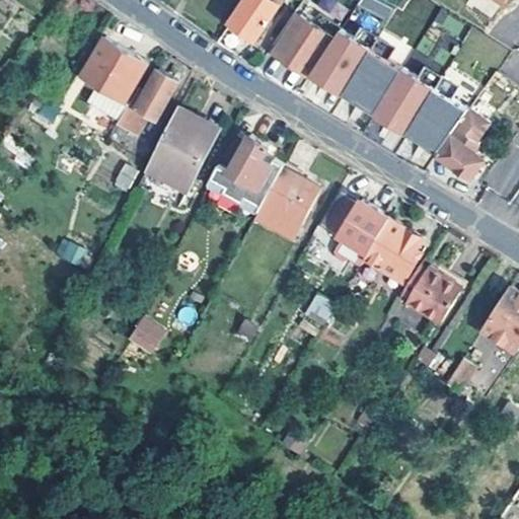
[(242,0),(228,21),(253,38),(278,2),(275,0),(242,0)]
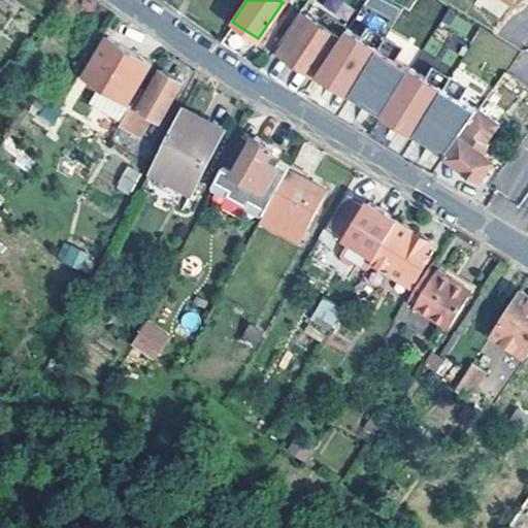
[(383,0),(366,0),(363,7),(394,23),(401,9),(383,0)]
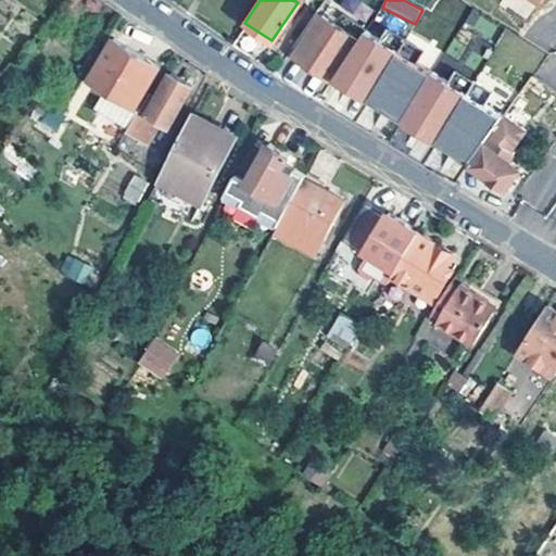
[(469,11),(463,27),(492,39),(498,23),(469,11)]
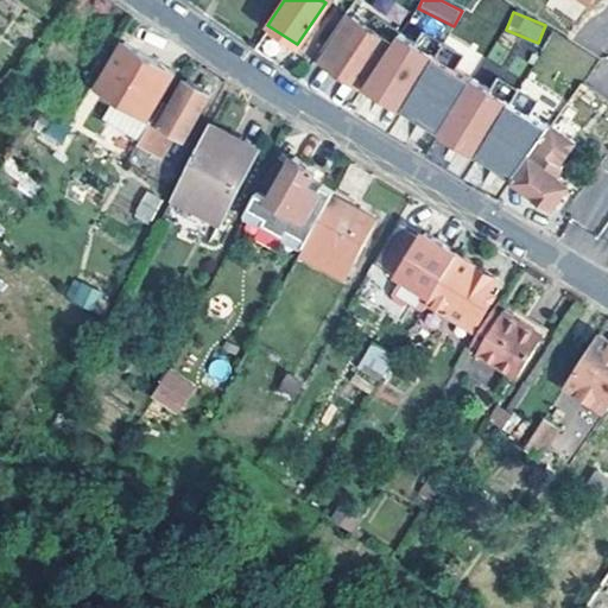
[(388,44),(349,17),(320,61),(360,87),(362,84),(388,44)]
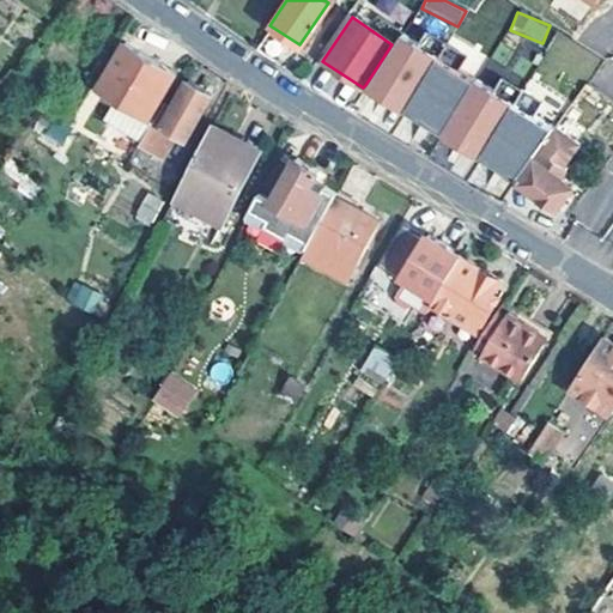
[(392,44),(365,85),(406,110),(437,56),(400,34),(392,44)]
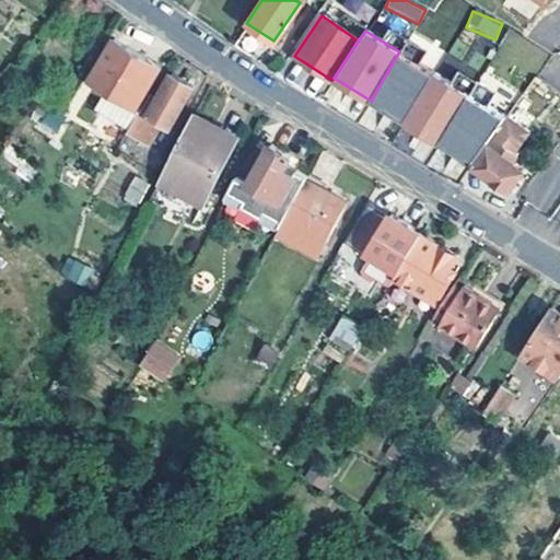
[(159,67),(112,39),(88,83),(105,93),(96,111),(128,128),(138,111),(133,108),(159,67)]
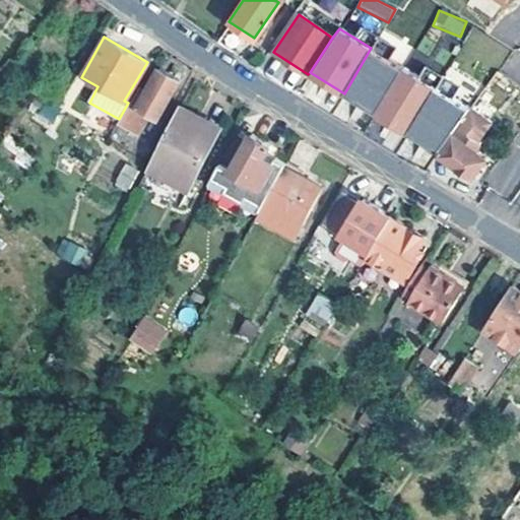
[(402,68),(371,48),(344,93),(376,113),(402,68)]
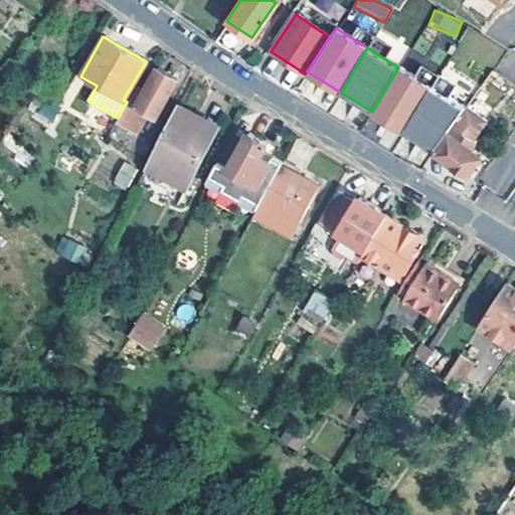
[(398,67),(372,112),(403,131),(430,87),(398,67)]
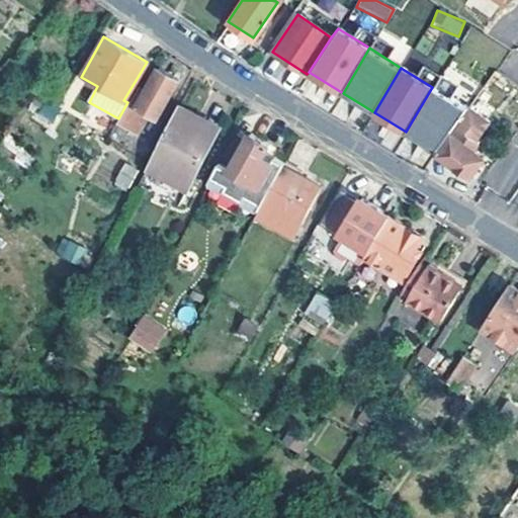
[(176,80),(157,69),(142,94),(135,90),(118,118),(113,125),(137,138),(149,116),(155,118),(176,80)]
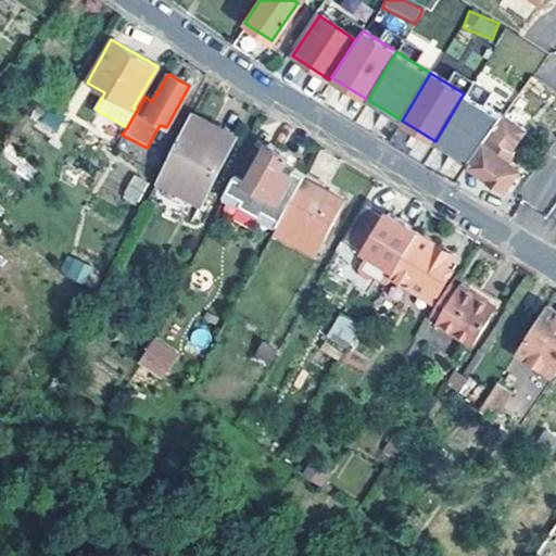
[(501,115),(464,93),(436,141),(468,162),(482,141),(501,115)]
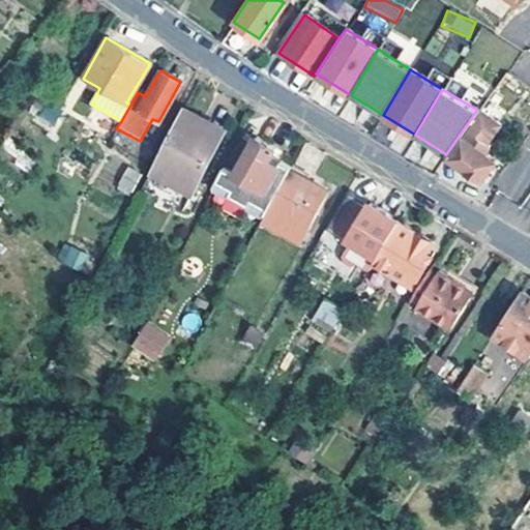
[(498,121),(478,109),(477,110),(460,135),(462,137),(448,156),(479,178),(493,159),(481,151),(487,143),(483,140),(498,121)]
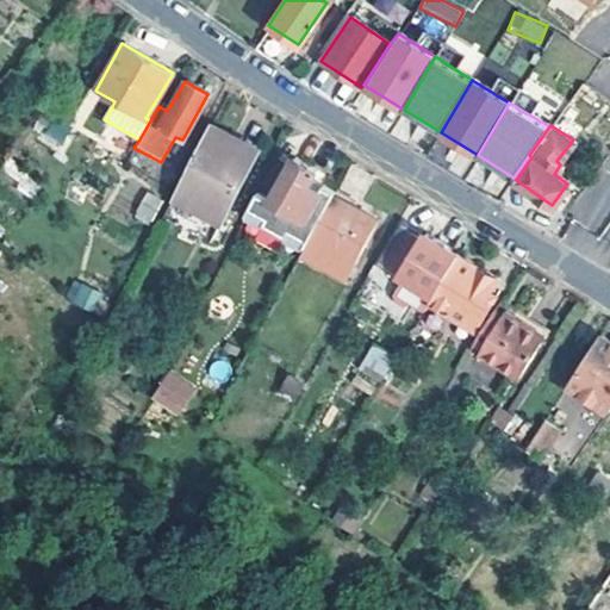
[(222,143),(204,134),(168,204),(215,230),(249,162),(221,148),(222,143)]
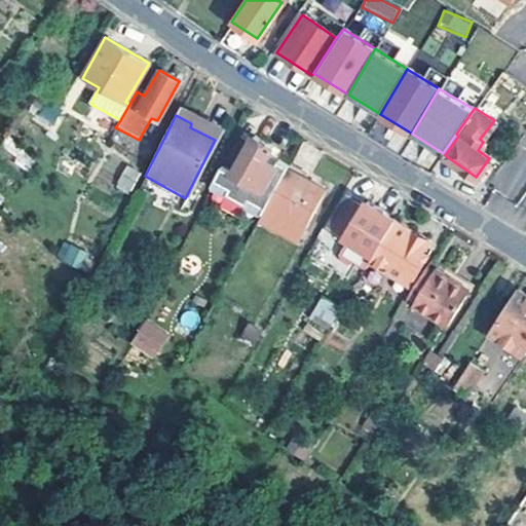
[(270,145),(252,135),(230,173),(219,166),(208,189),(260,216),(262,213),(284,170),(287,162),(276,157),(272,165),(264,160),(270,145)]
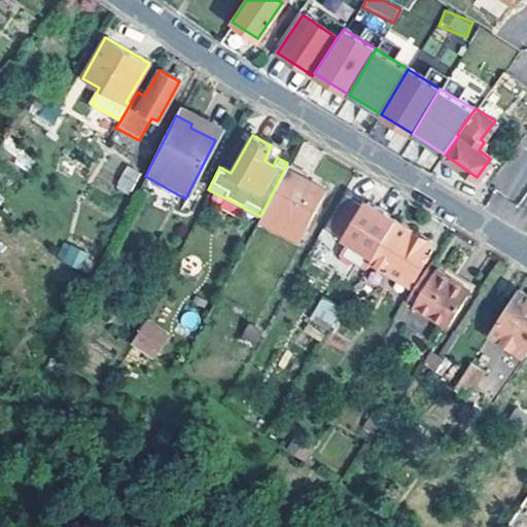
[(129,195),(140,173),(127,166),(115,187),(129,195)]
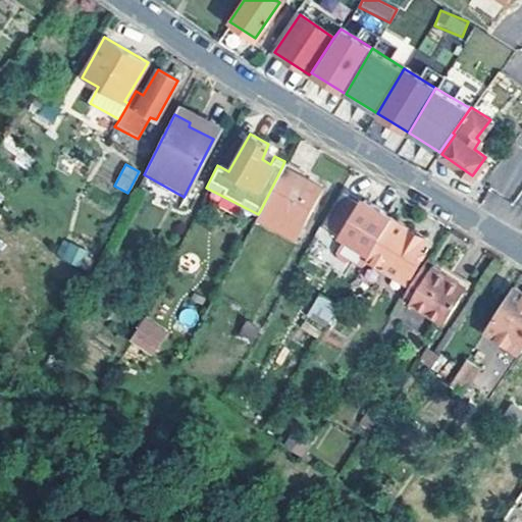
[(317,190),(281,168),(260,211),(258,214),(256,218),(293,238),(317,190)]
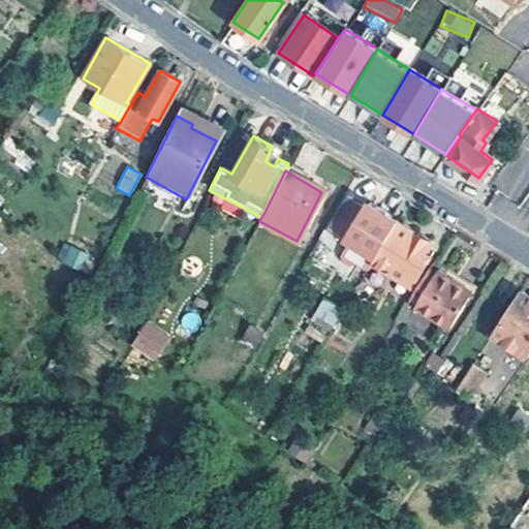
[(370,259),(395,219),(367,203),(364,207),(347,196),(328,228),(347,241),(336,258),(337,265),(344,269),(350,268),(361,274),(370,259)]
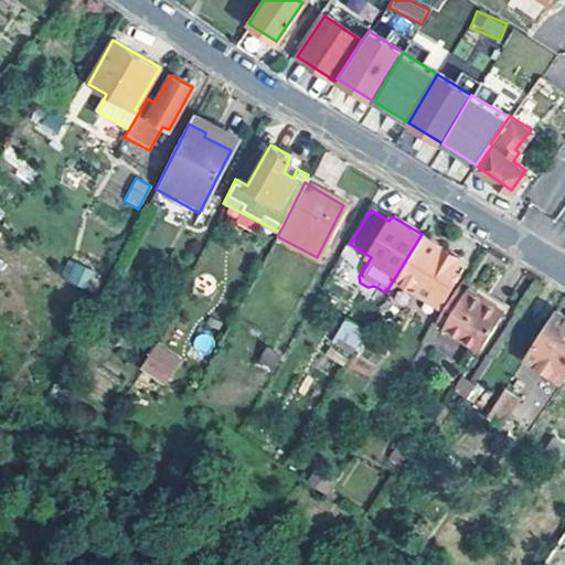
[(422,234),(395,277),(439,305),(454,281),(447,277),(458,256),(422,234)]
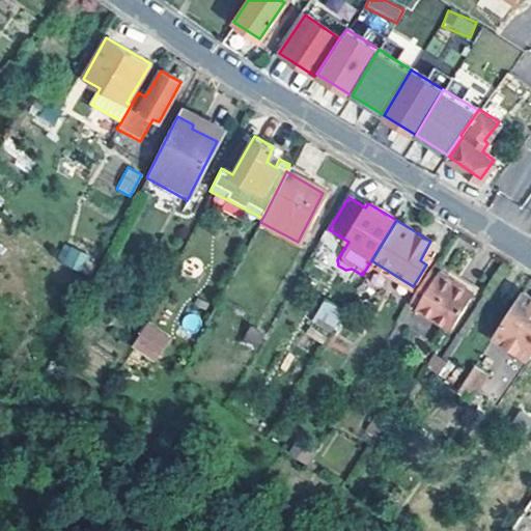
[(83,272),(90,254),(63,245),(57,261),(83,272)]
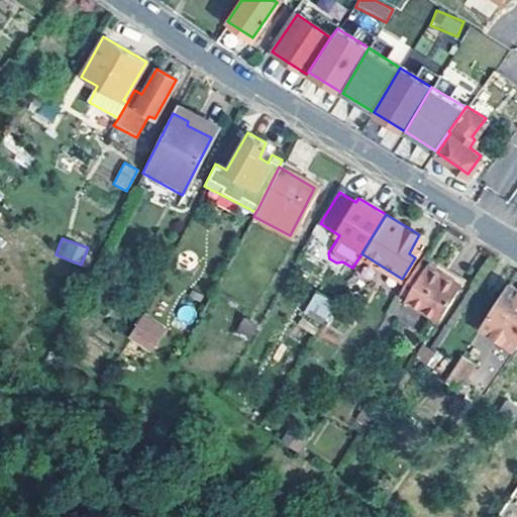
[(424,266),(416,262),(399,290),(405,295),(402,299),(435,320),(459,283),(440,272),(425,262),(424,266)]
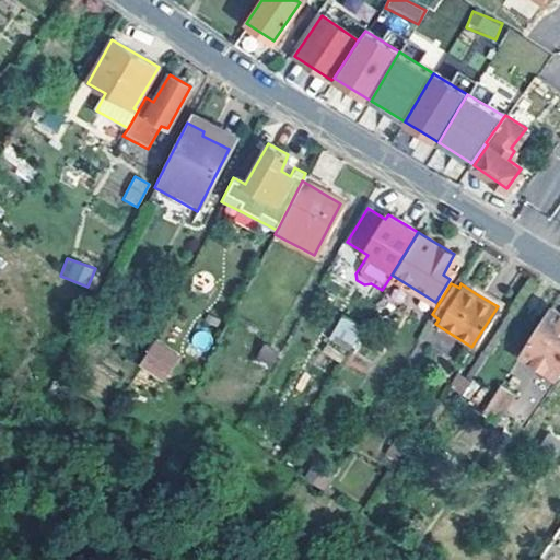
[(500,302),(480,289),(477,294),(498,306),(500,302)]
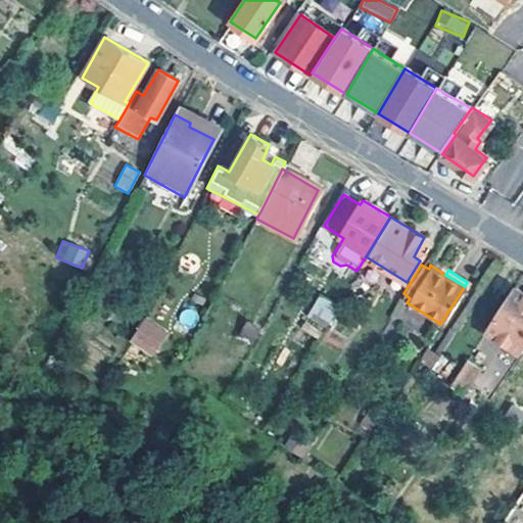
[(522,343),(522,294),(511,287),(482,330),(517,353),(522,343)]
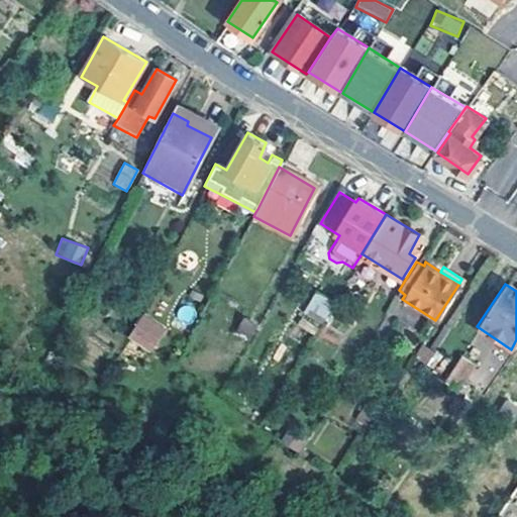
[(334,299),(315,288),(306,303),(324,314),(334,299)]
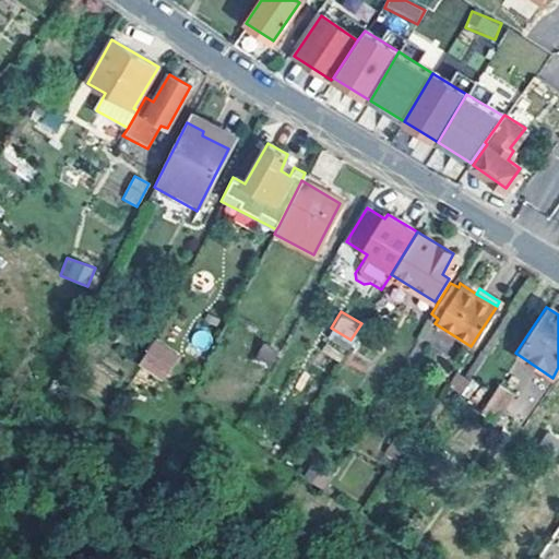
[(154,337),(138,366),(165,382),(181,354),(154,337)]
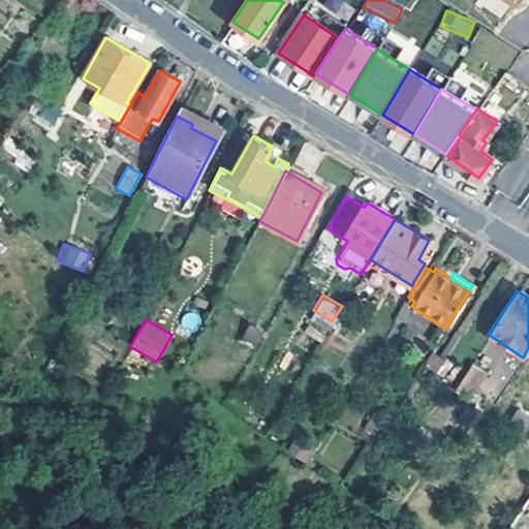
[(248,325),(241,340),(256,347),(263,333),(248,325)]
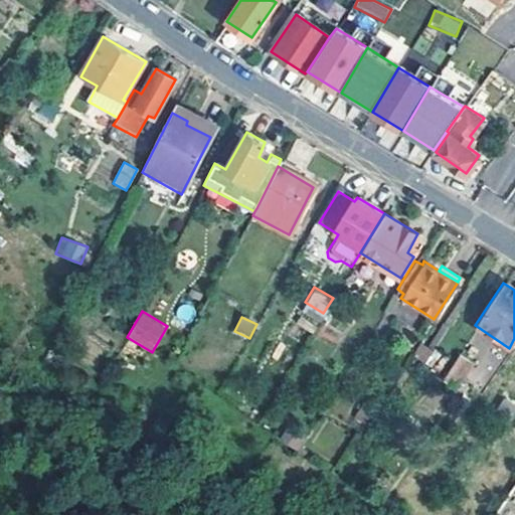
[(434,367),(441,352),(419,344),(413,359),(434,367)]
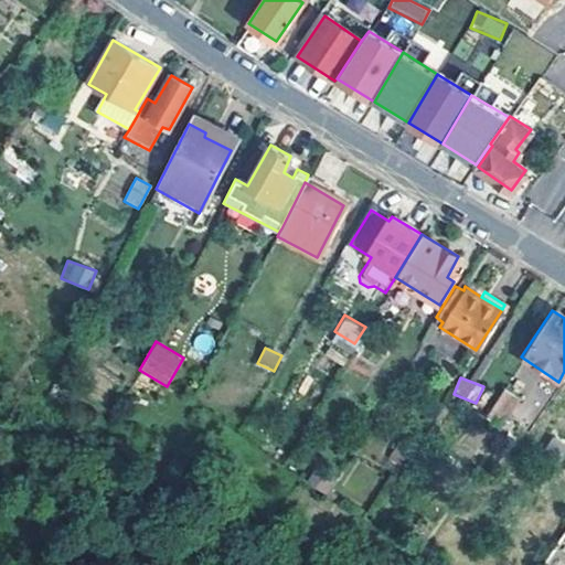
[(515,397),(501,387),(481,418),(488,423),(493,417),(499,422),(515,397)]
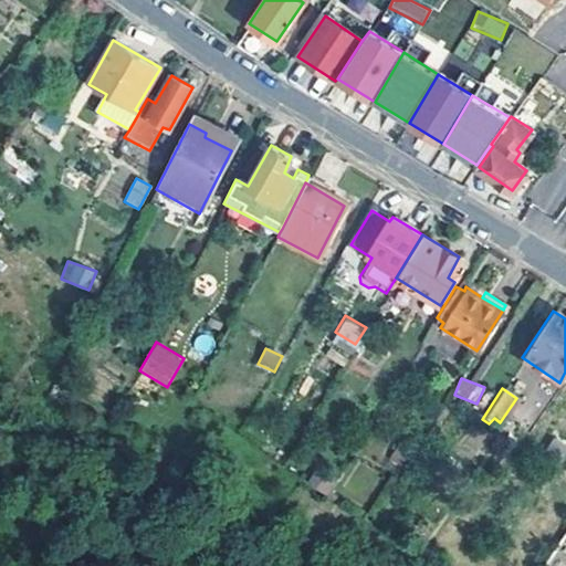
[(328,496),(335,483),(314,472),(307,485),(328,496)]
